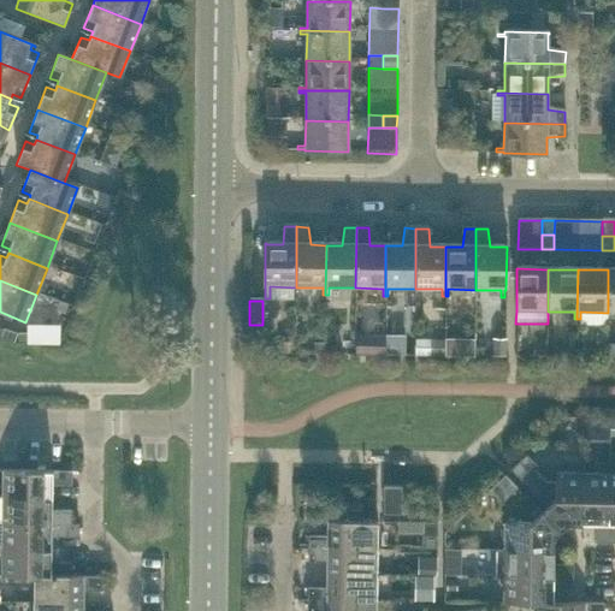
[(71,321),(40,321),(40,334),(71,334),(71,321)]
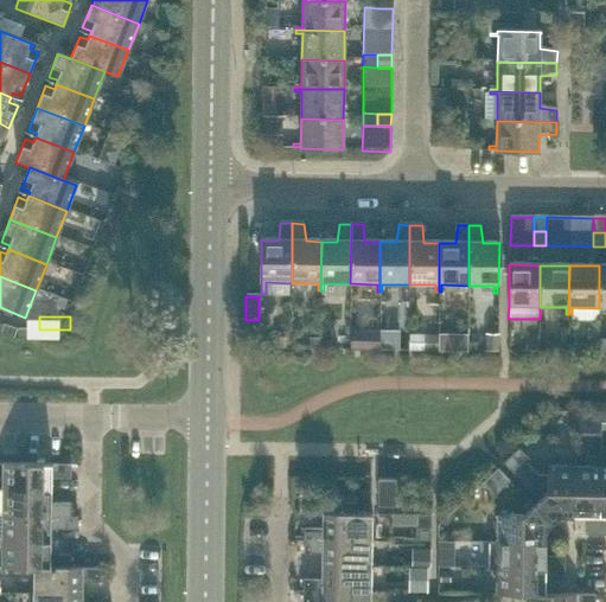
[(351,332),(350,352),(378,353),(378,332),(351,332)]
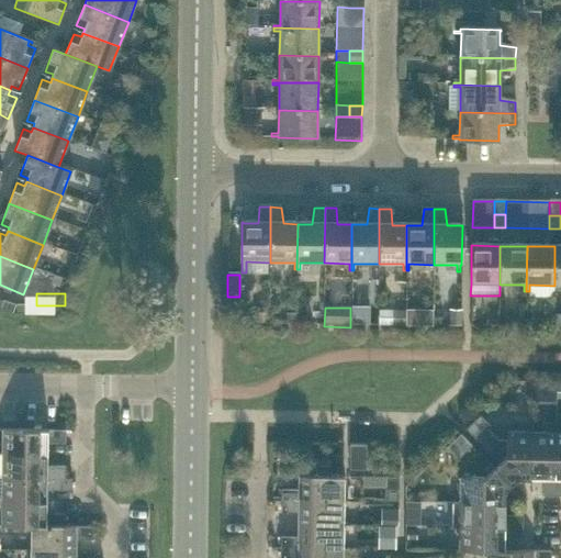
[(461,311),(460,311),(449,311),(449,326),(461,327),(461,311)]
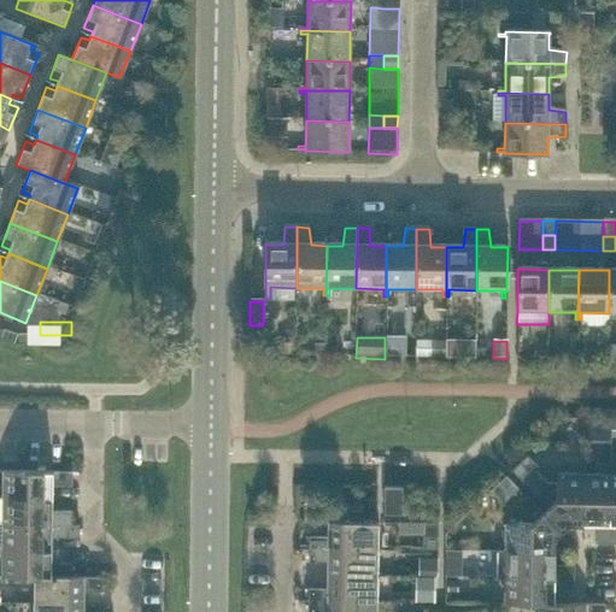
[(295,357),(295,345),(280,345),(280,357),(295,357)]
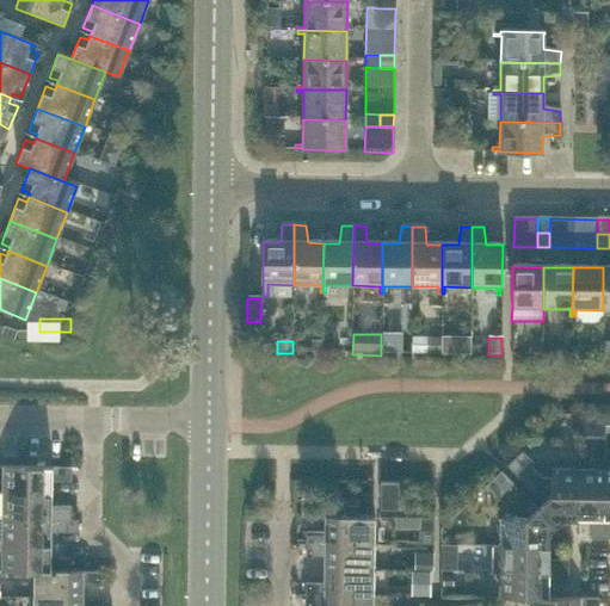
[(322,341),(312,341),(312,353),(322,353),(322,341)]
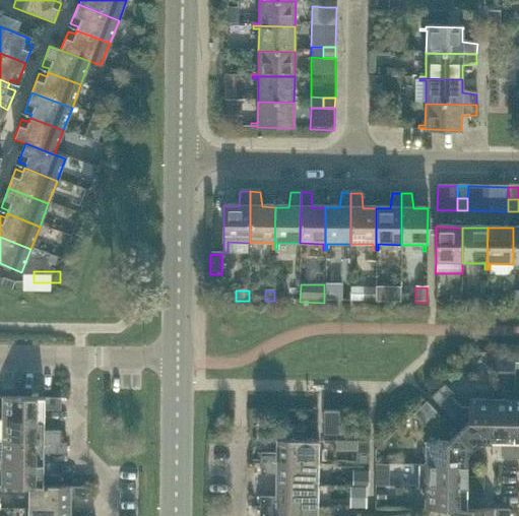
[(461,408),(460,407),(451,398),(454,396),(443,386),(431,398),(439,407),(462,431),(469,439),(476,446),(478,444),(492,444),(492,402),(468,402),(468,408),(461,408)]
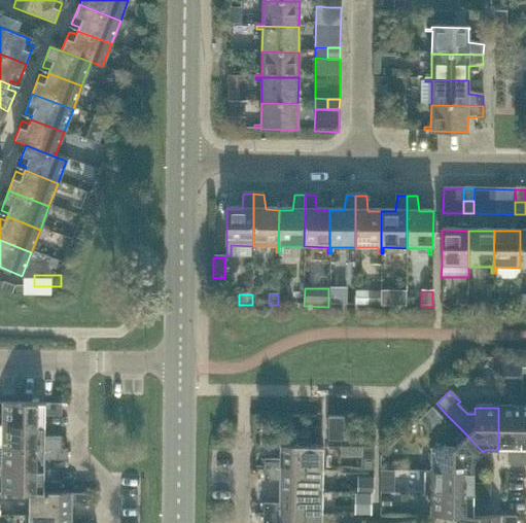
[(61,405),(35,405),(3,404),(3,427),(44,428),(45,417),(61,417),(61,405)]
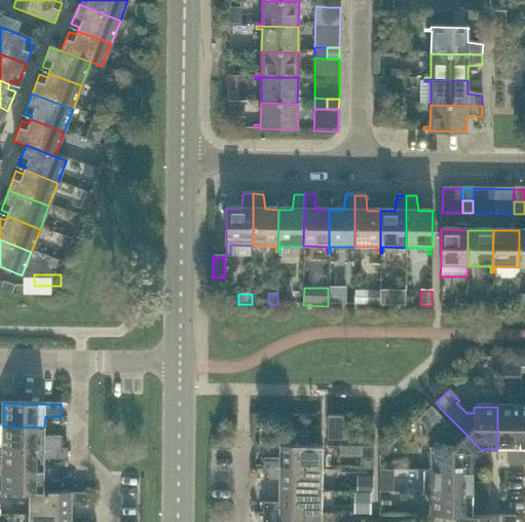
[(519,465),(520,407),(497,407),(497,449),(508,449),(508,465),(519,465)]
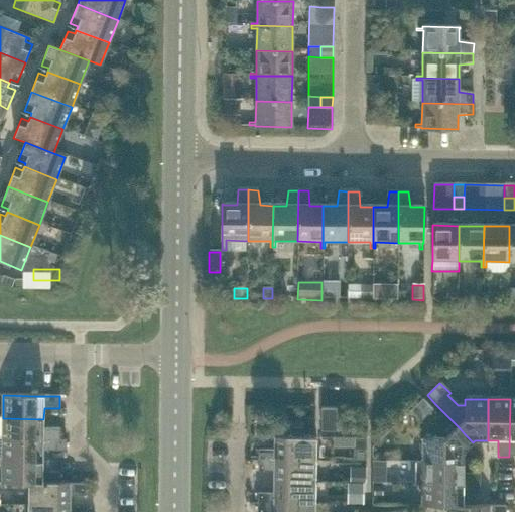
[(432,410),(426,404),(422,400),(409,412),(419,423),(432,410)]
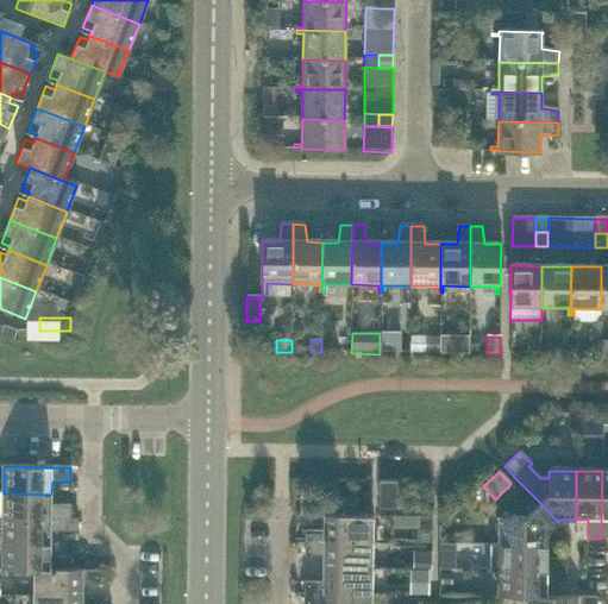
[(396,510),(397,483),(380,483),(378,510),(396,510)]
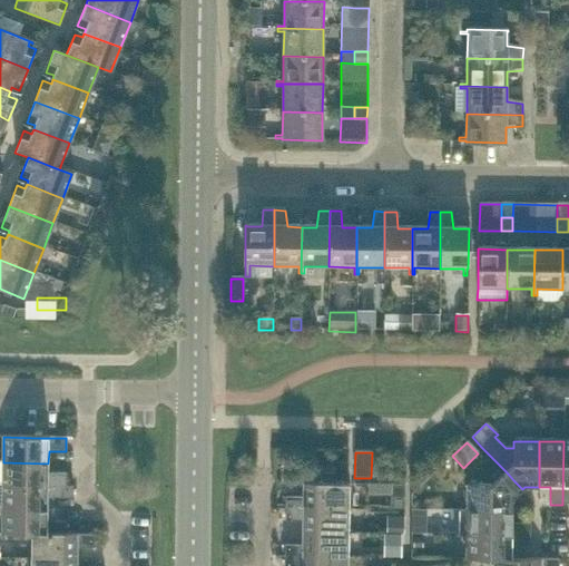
[(48,464),(3,462),(0,462),(0,487),(2,487),(66,488),(66,476),(48,476),(48,464)]
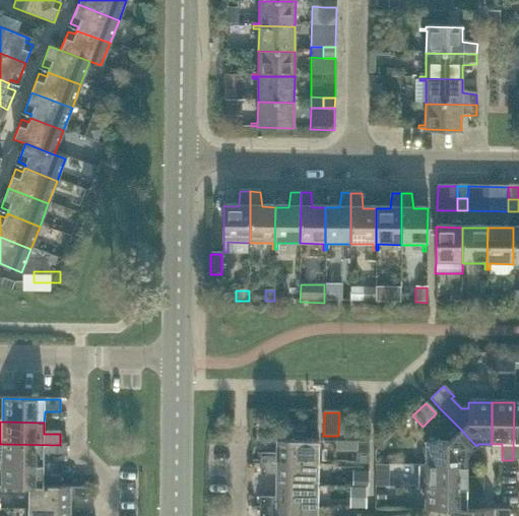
[(476,446),(469,439),(462,431),(459,434),(448,444),(427,444),(426,466),(467,467),(467,455),(474,448),(476,446)]
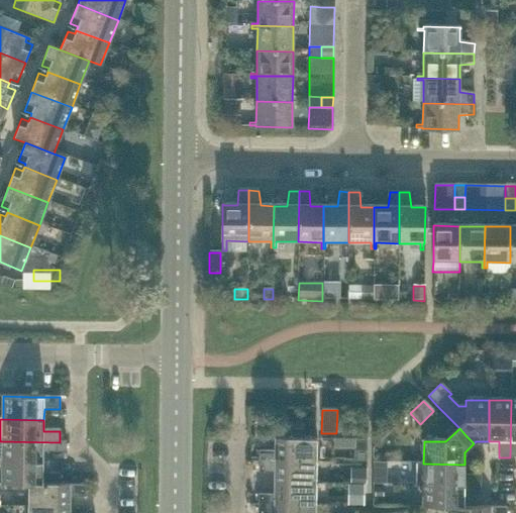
[(316,440),(281,439),(276,439),(275,451),(259,451),(259,463),(316,464),(316,440)]
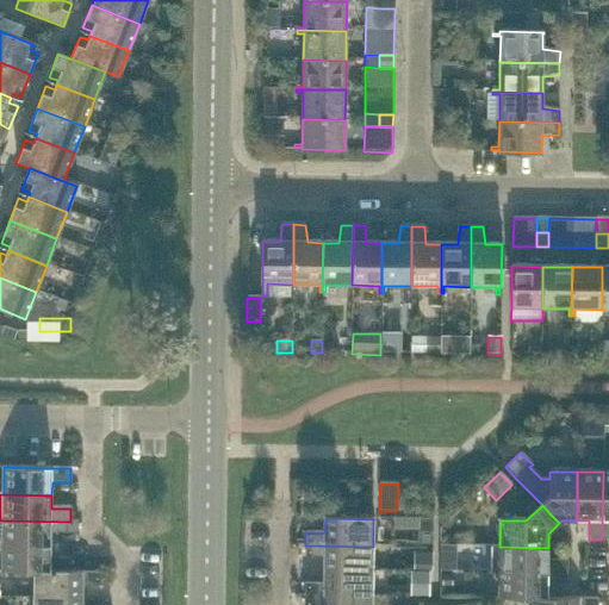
[(78,522),(70,522),(2,521),(2,524),(0,523),(0,542),(2,543),(2,547),(51,547),(51,534),(78,535),(78,522)]
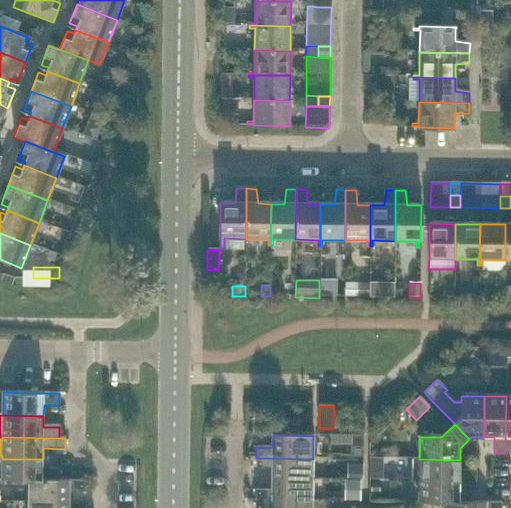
[(363,459),(364,437),(350,437),(350,459),(363,459)]
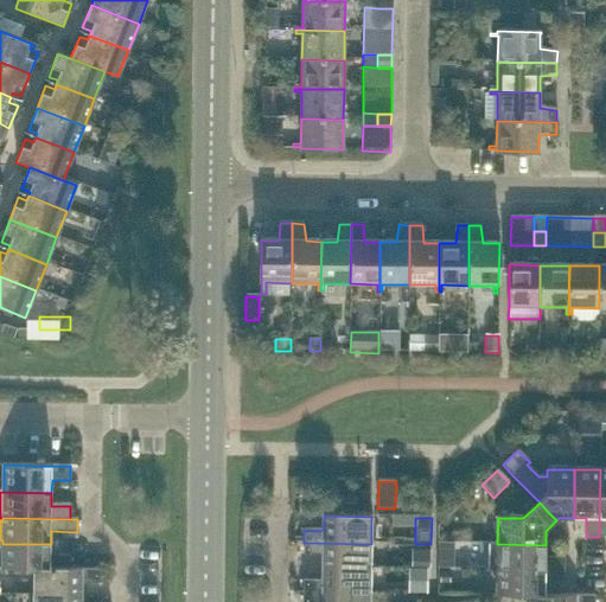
[(451,531),(450,542),(478,544),(478,533),(451,531)]
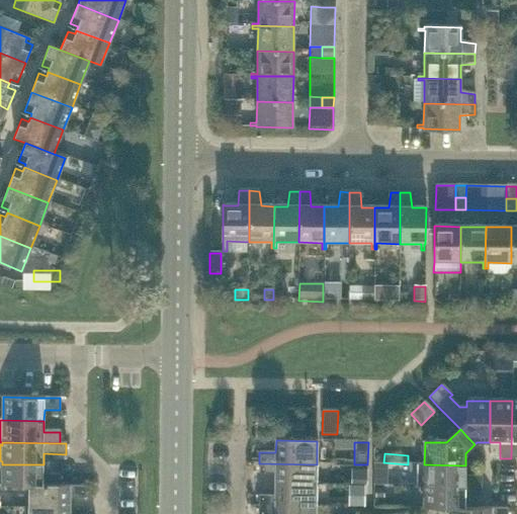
[(317,486),(317,464),(259,463),(259,475),(275,475),(275,486),(317,486)]
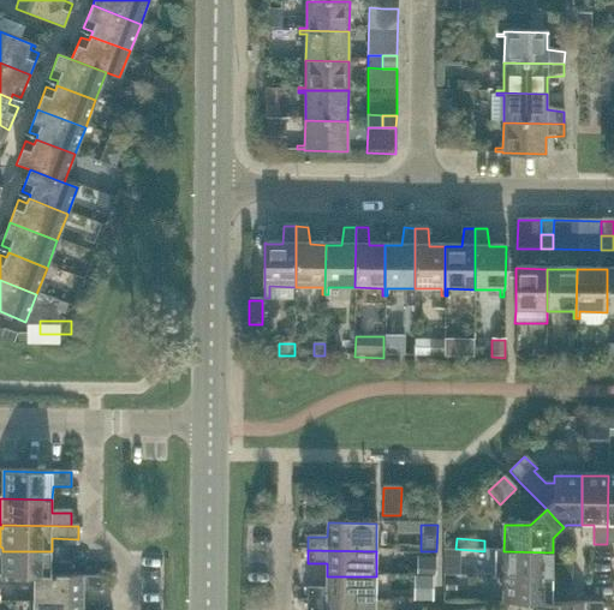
[(52,564),(52,551),(3,551),(3,578),(34,578),(52,578),(52,576),(71,578),(71,564),(52,564)]
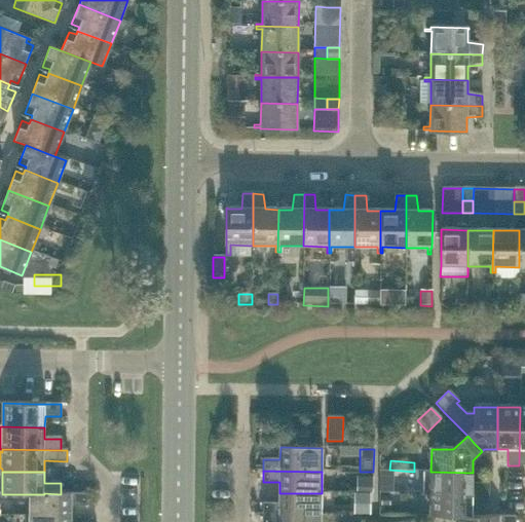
[(473,473),(430,472),(424,472),(424,494),(430,494),(489,495),(489,484),(473,484),(473,473)]
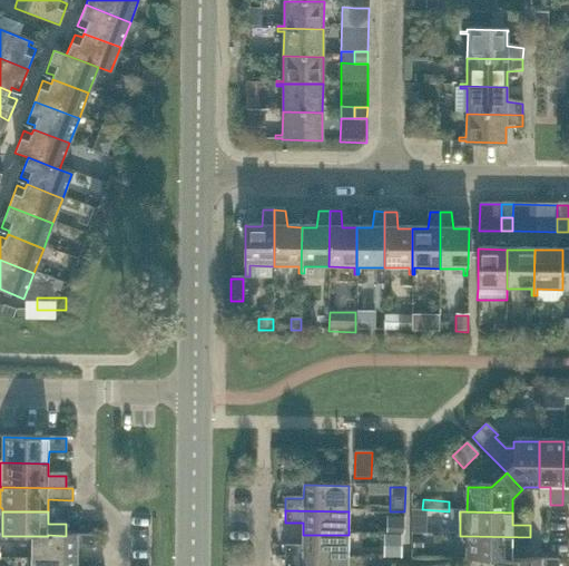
[(411,514),(411,535),(419,535),(421,535),(424,535),(424,514),(411,514)]
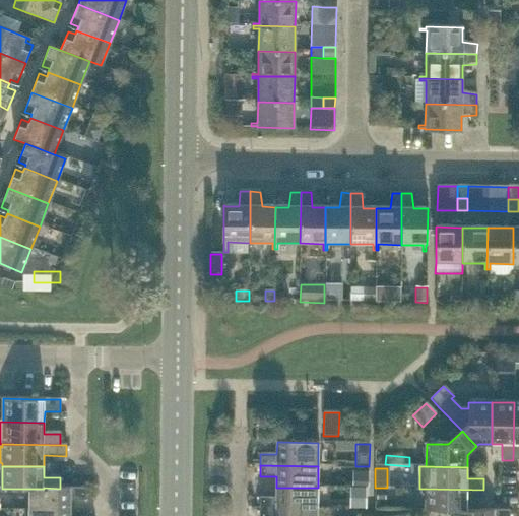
[(358,474),(358,487),(368,487),(368,474),(358,474)]
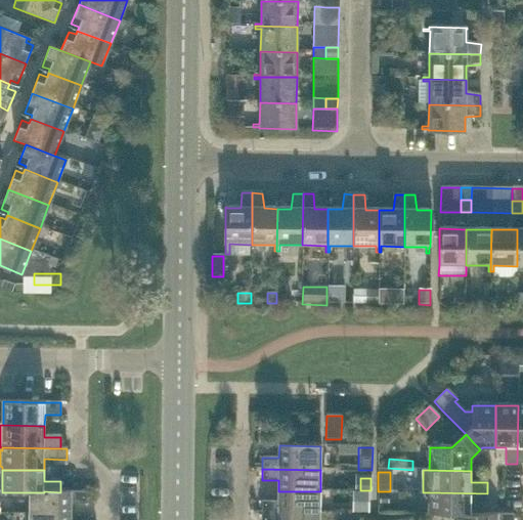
[(87,492),(60,492),(44,491),(44,492),(29,492),(29,515),(71,515),(71,505),(87,505),(87,492)]
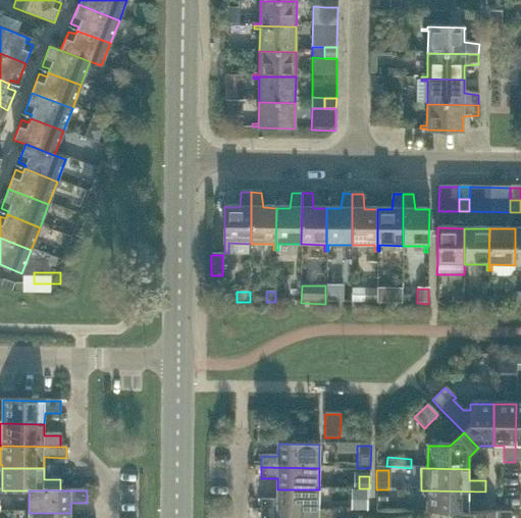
[(319,512),(319,489),(277,489),(277,500),(261,500),(261,511),(319,512)]
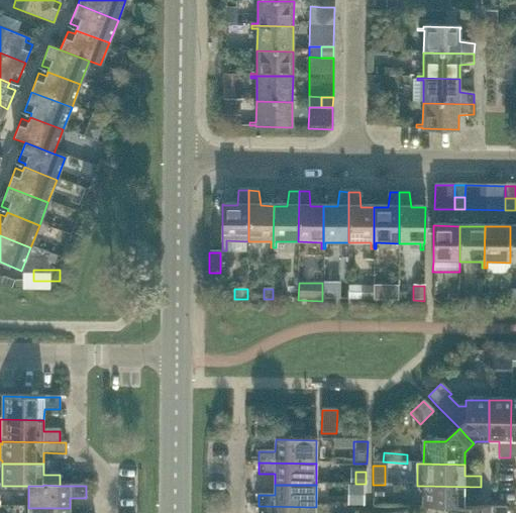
[(481,497),(481,487),(423,486),(423,508),(449,509),(449,508),(463,508),(463,497),(481,497)]
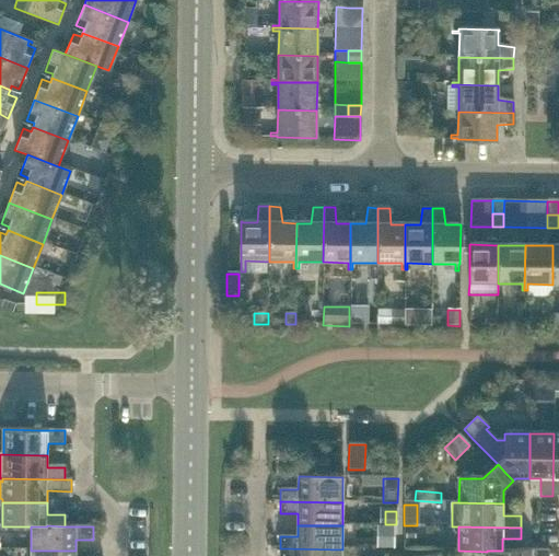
[(381,528),(381,548),(393,548),(394,528),(381,528)]
